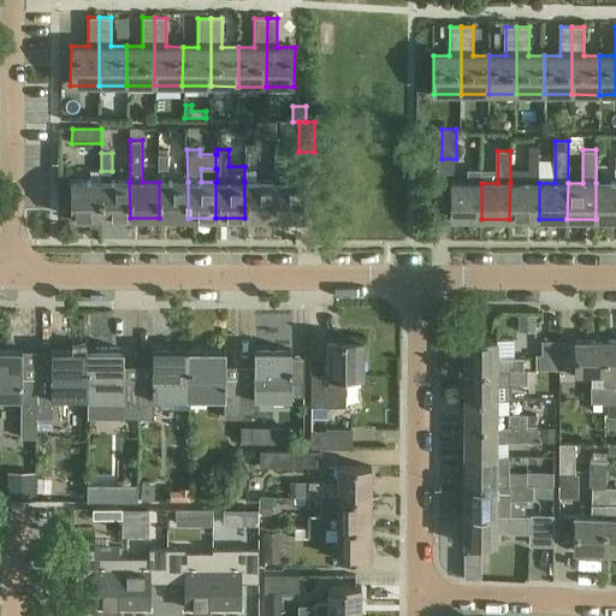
[(244,218),(274,219),(274,182),(255,182),(255,154),(246,154),(246,166),(244,166),(244,182),(244,218)]
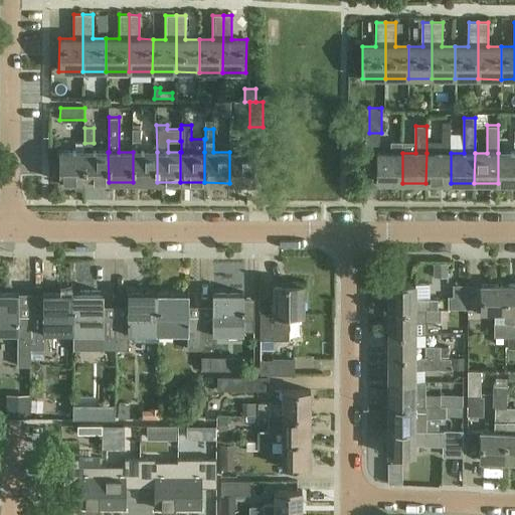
[(132,130),(132,142),(140,142),(140,130),(132,130)]
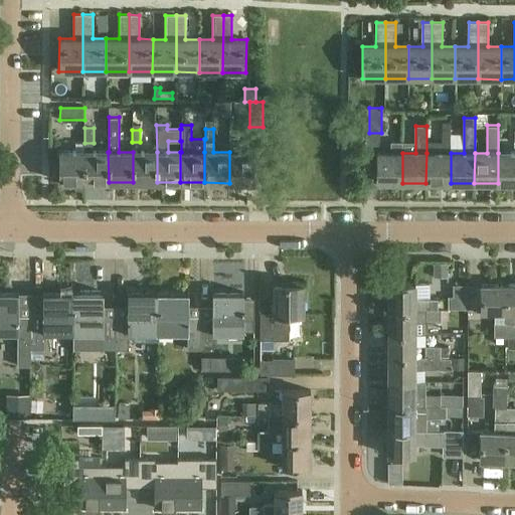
[(443,143),(451,143),(451,131),(443,131),(443,143)]
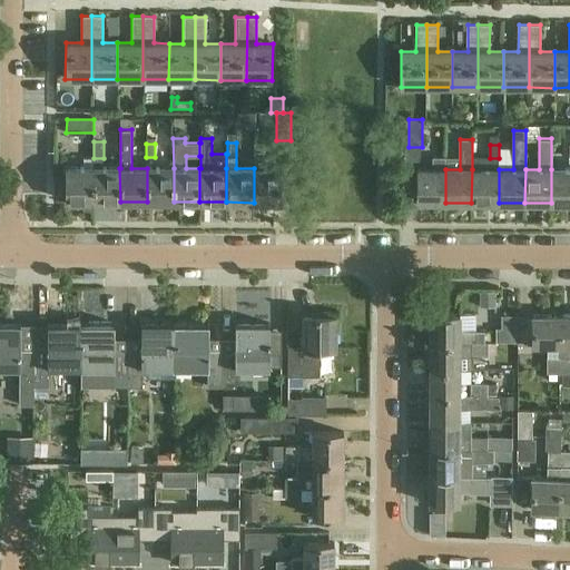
[(254,156),(254,168),(254,203),(281,203),(281,168),(266,168),(266,156),(254,156)]
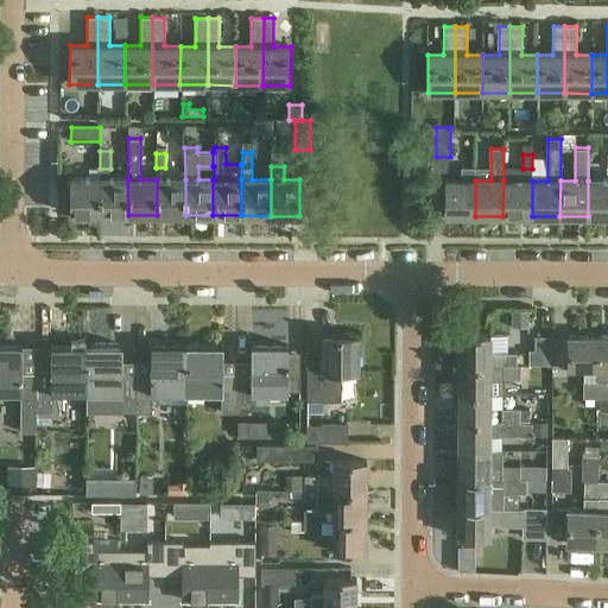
[(475,216),(475,181),(475,166),(462,166),(462,181),(445,181),(445,216),(475,216)]
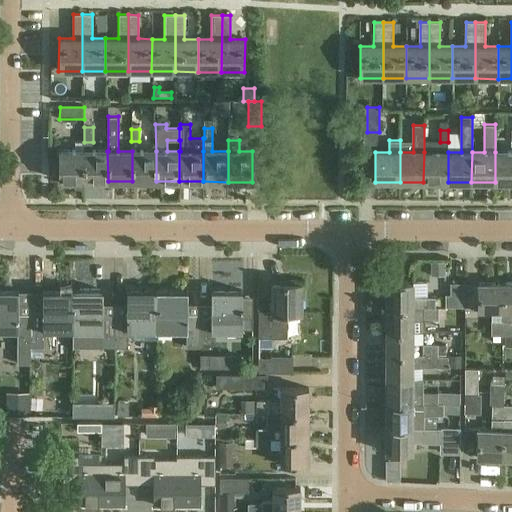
[(75,142),(75,151),(59,150),(59,163),(55,163),(55,178),(59,178),(59,181),(62,181),(62,185),(75,185),(75,181),(84,181),(84,151),(84,142),(75,142)]
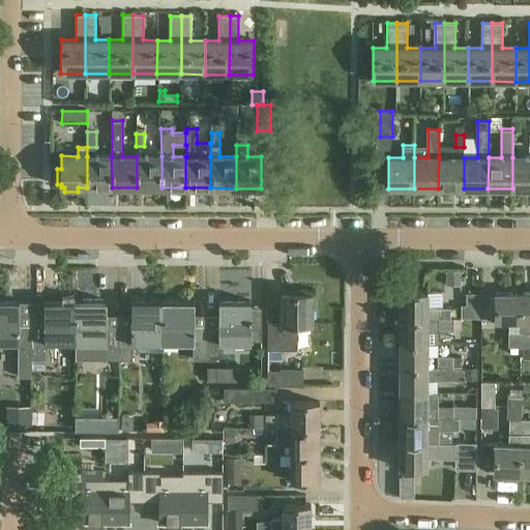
[(111,156),(87,156),(87,187),(112,187),(111,156)]
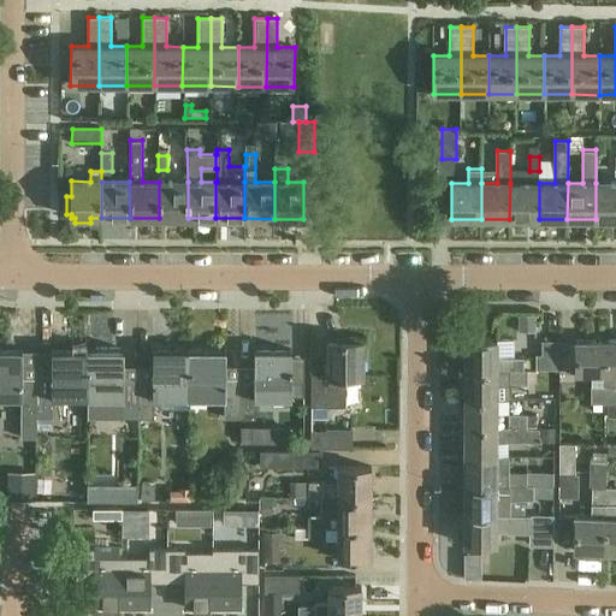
[(159,218),(188,218),(188,182),(159,182),(159,218)]
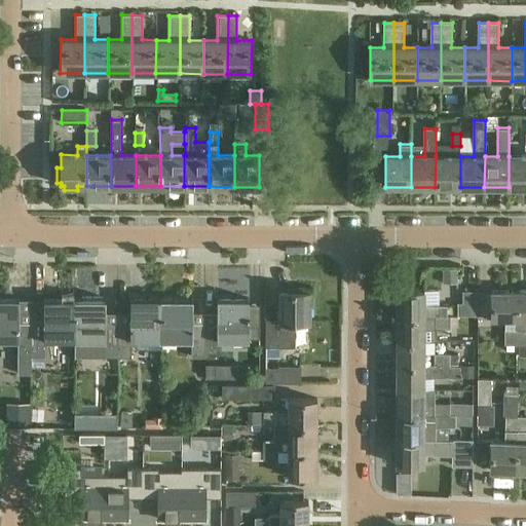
[(460,156),(436,156),(435,187),(460,187),(460,156)]
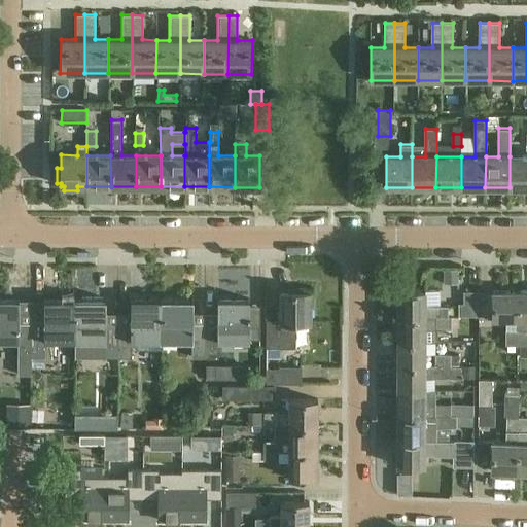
[(526,187),(526,156),(510,156),(510,187),(526,187)]
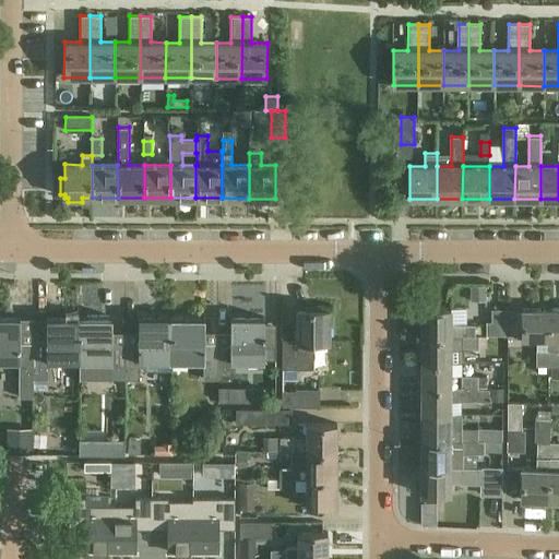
[(484,286),(472,285),(471,301),(484,301),(484,286)]
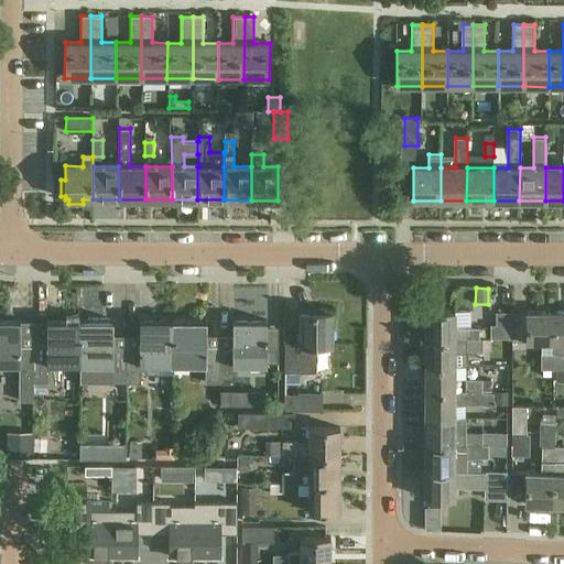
[(285,343),(285,372),(316,372),(316,345),(333,345),(333,312),(299,312),(300,343),(285,343)]
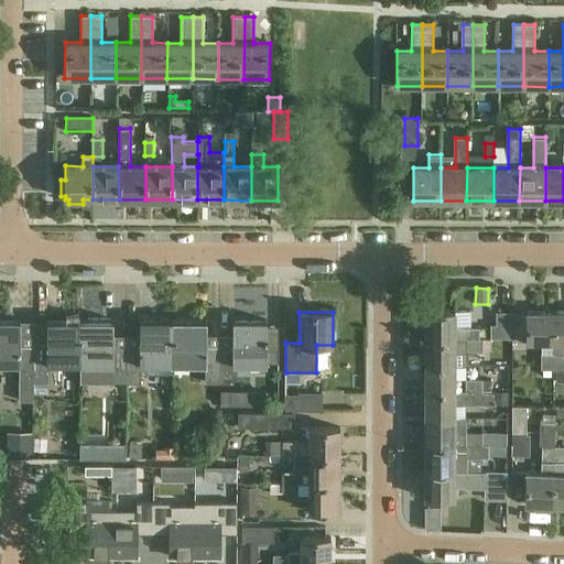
[(455,339),(466,339),(479,339),(480,327),(455,327),(455,313),(425,313),(425,339),(455,339)]
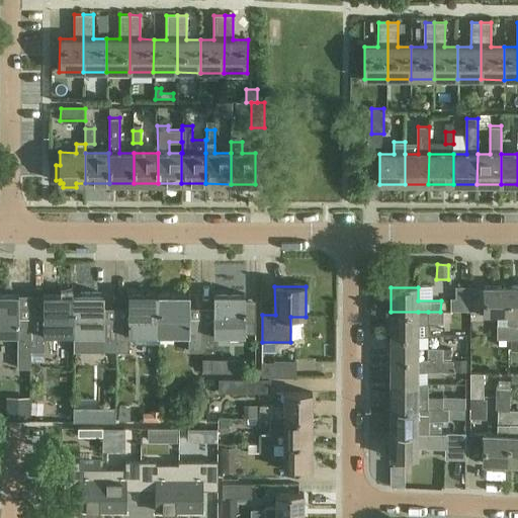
[(470,311),(470,287),(455,287),(455,298),(451,298),(451,311),(470,311)]
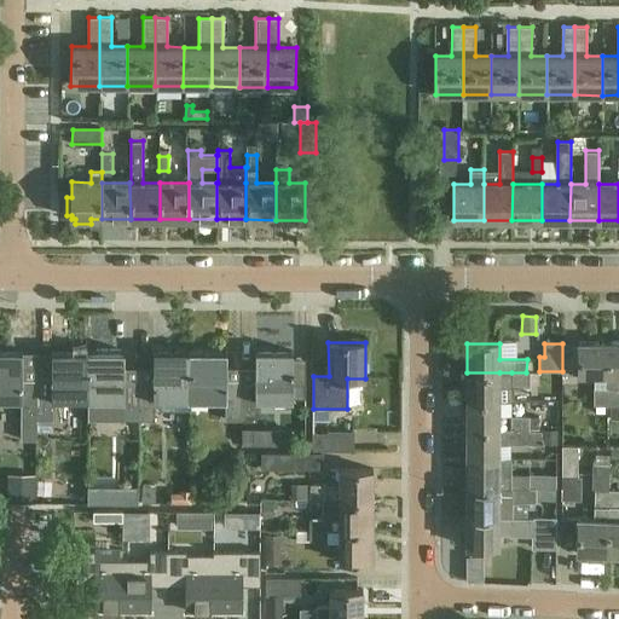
[(579,343),(579,376),(608,376),(608,343),(579,343)]
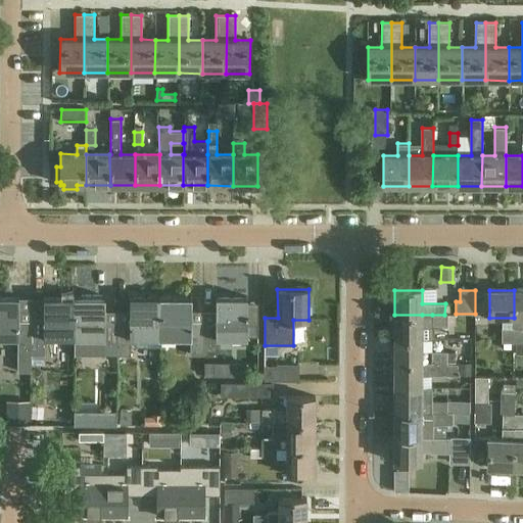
[(522,290),(514,290),(514,318),(514,328),(522,328),(522,290)]
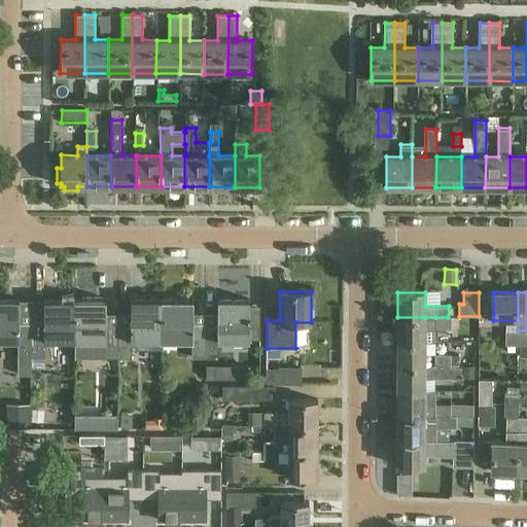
[(19,323),(19,299),(0,299),(0,341),(3,341),(3,345),(18,345),(18,377),(31,377),(31,323),(19,323)]
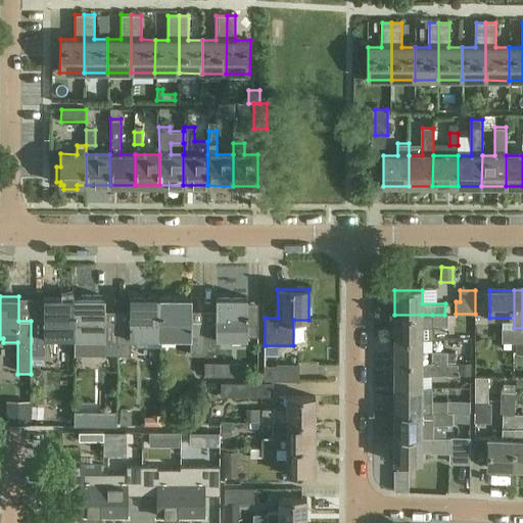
[(31,374),(32,357),(44,357),(45,338),(74,339),(74,296),(43,296),(43,321),(31,321),(31,374)]
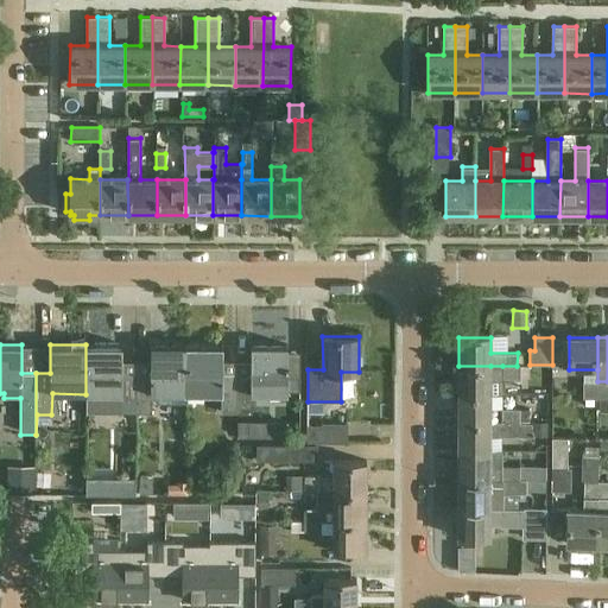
[(121,394),(121,413),(137,413),(137,373),(122,373),(122,346),(86,344),(86,394),(121,394)]
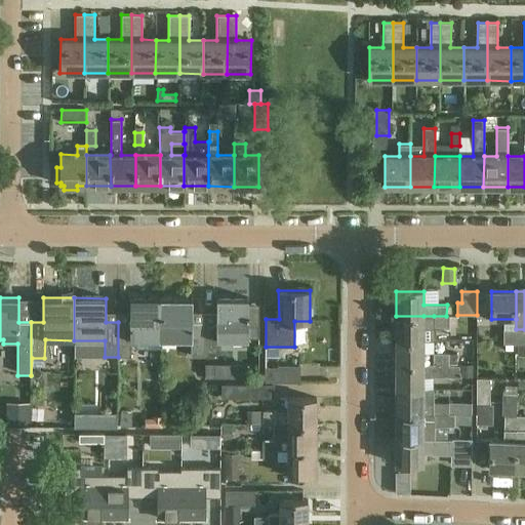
[(131,357),(131,339),(161,340),(161,298),(130,297),(130,322),(118,322),(118,357),(131,357)]
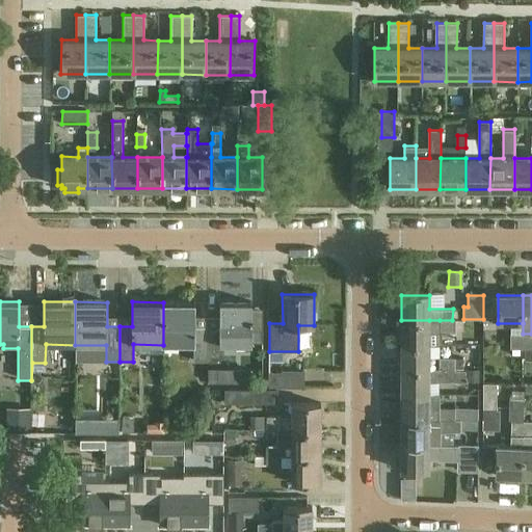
[(193,345),(193,362),(207,362),(207,326),(194,326),(194,302),(163,302),(163,345),(193,345)]
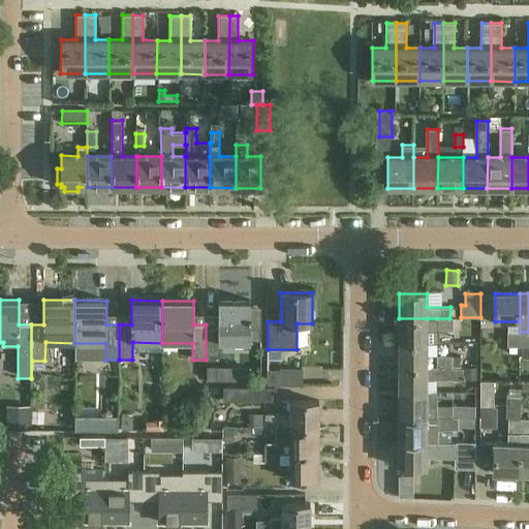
[(219,360),(219,342),(250,343),(251,301),(218,301),(217,324),(206,324),(206,360),(219,360)]
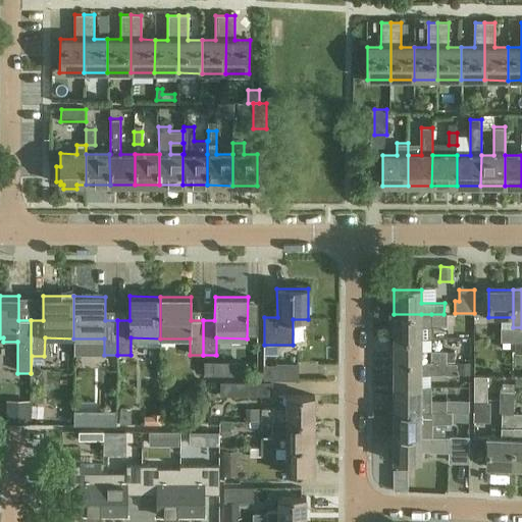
[(421,314),(394,314),(394,338),(421,338),(421,325),(431,325),(431,314),(421,314)]
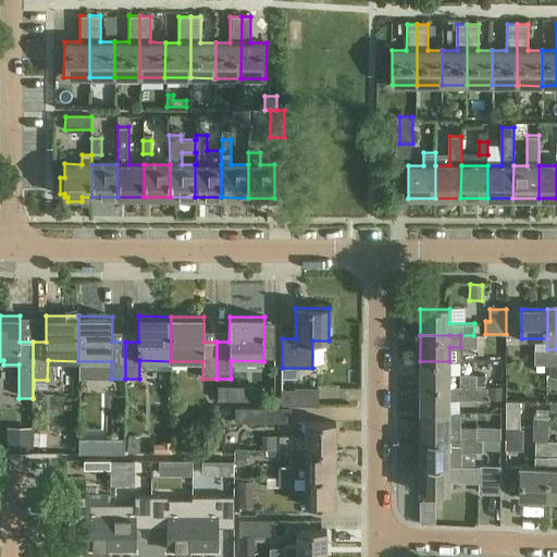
[(477,335),(473,335),(460,335),(460,347),(477,348),(477,335)]
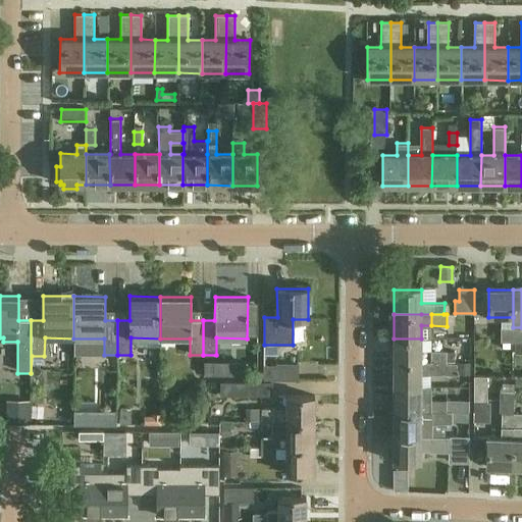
[(501,327),(501,343),(513,343),(513,327),(501,327)]
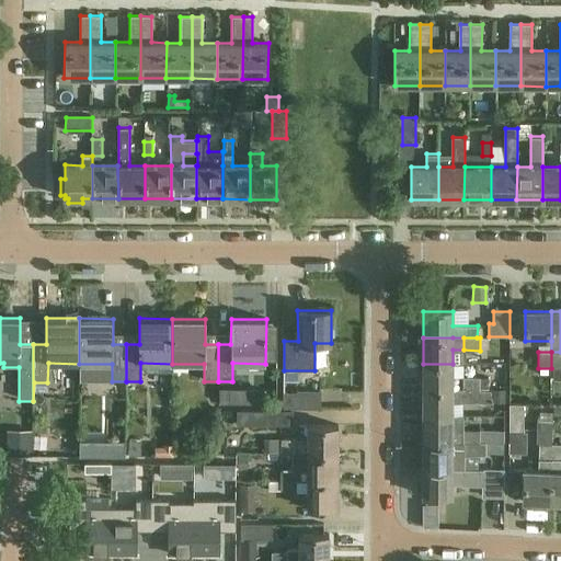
[(560,352),(551,352),(551,368),(560,367),(560,352)]
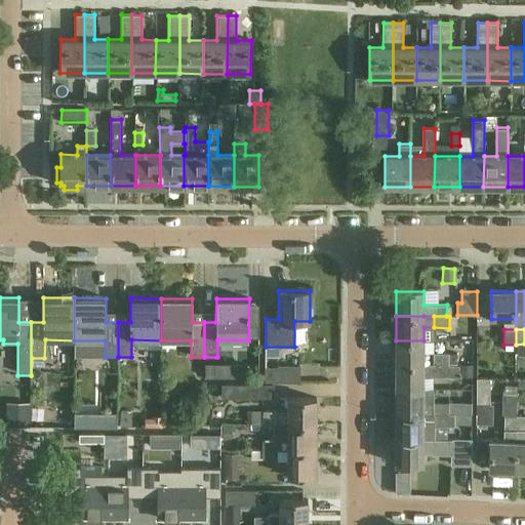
[(423,340),(396,340),(396,365),(423,365),(423,340)]
